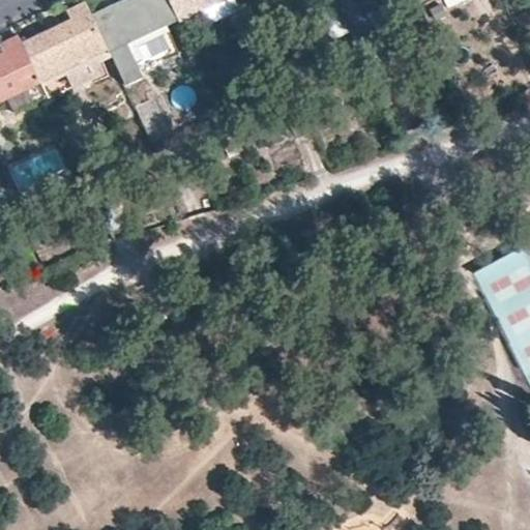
[(177,21),(167,0),(118,0),(90,13),(125,87),(145,78),(137,60),(169,46),(160,28),(177,21)]
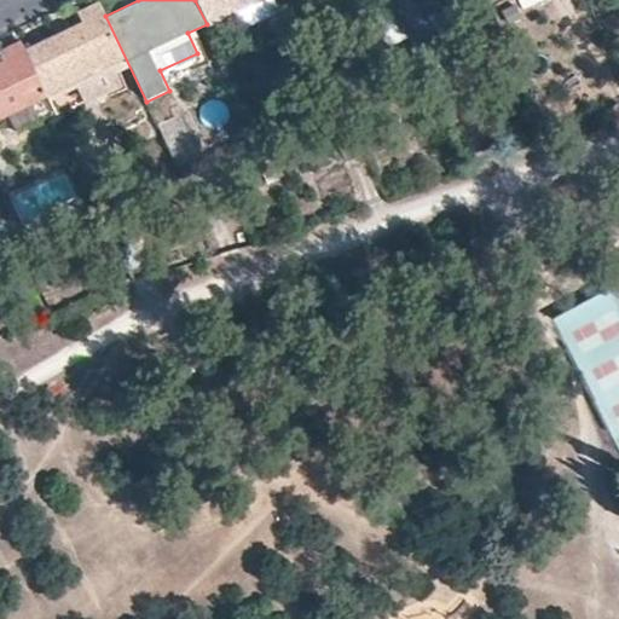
[(268,0),(195,0),(207,24),(236,10),(243,24),(272,10),(268,0)]
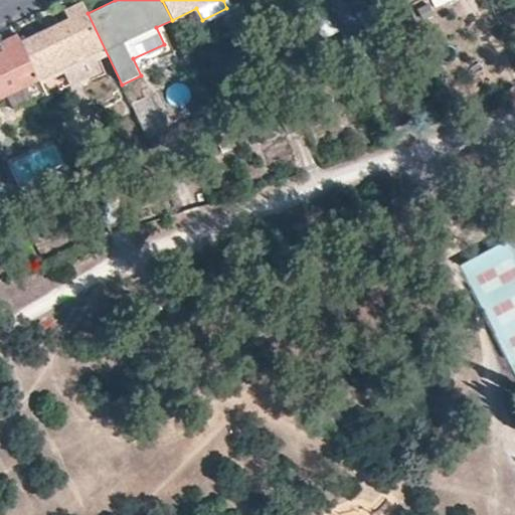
[(323,36),(339,29),(326,1),(325,0),(323,0),(310,8),(318,25),(323,36)]
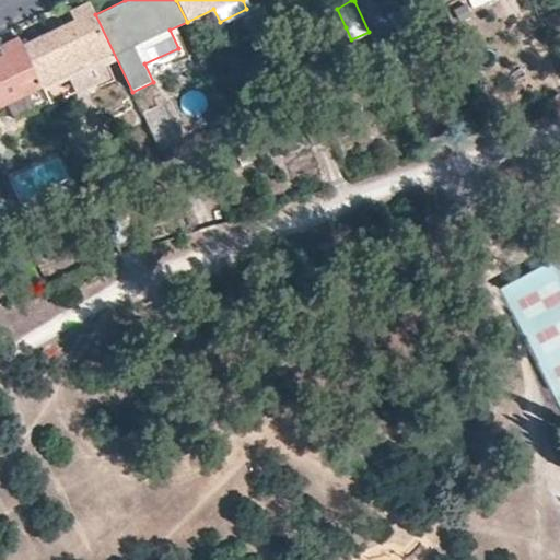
[(357,0),(354,1),(369,32),(372,37),(391,30),(381,11),(375,0),(357,0)]
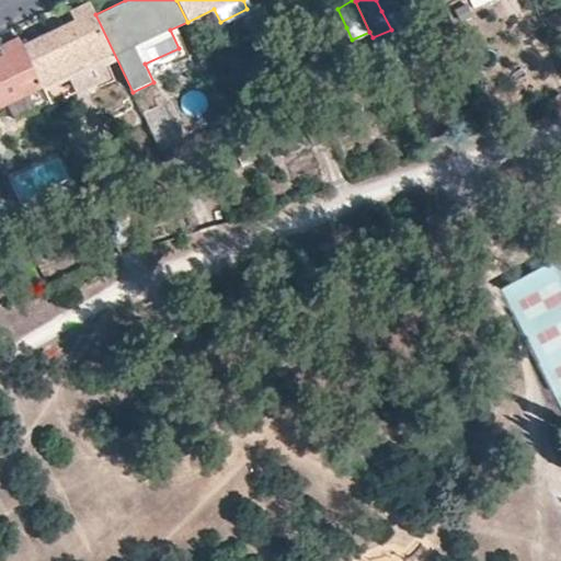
[(75,20),(22,45),(49,102),(50,104),(103,78),(96,58),(112,50),(95,14),(90,2),(70,11),(75,20)]
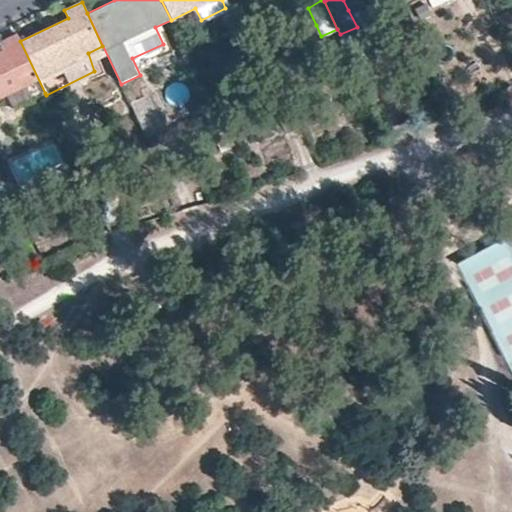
[(0,42),(3,49),(0,50),(0,97),(6,94),(13,108),(45,93),(20,41),(16,34),(0,41),(0,42)]
